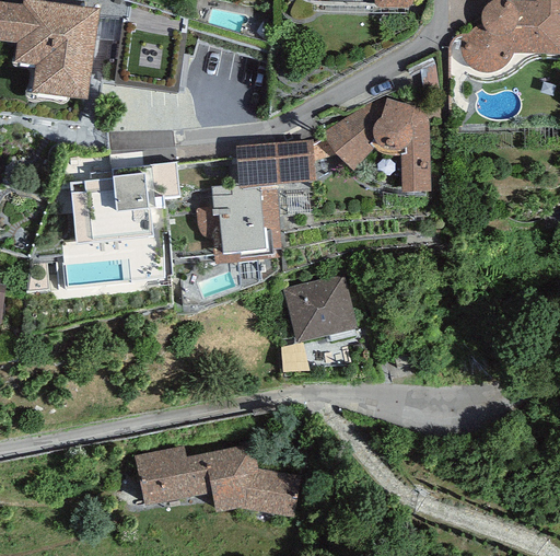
[(0,1),(0,42),(18,45),(15,64),(36,67),(32,95),(88,103),(101,9),(38,0),(23,0),(23,4),(0,1)]
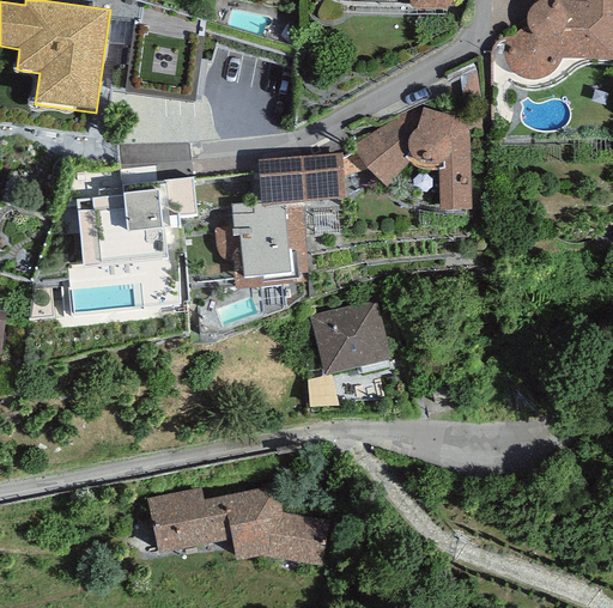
[(410,0),(410,2),(411,6),(414,8),(447,11),(451,6),(450,0),(410,0)]
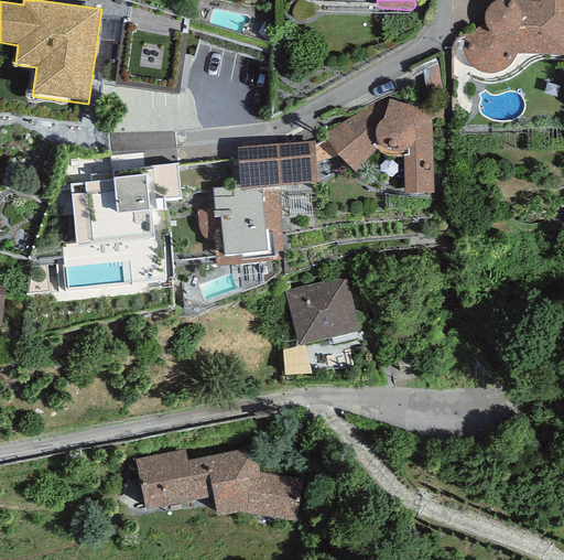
[(505,0),(500,1),(497,1),(494,2),(490,6),(488,8),(486,11),(485,13),(485,17),(485,20),(484,22),(483,23),(480,23),(475,27),(472,31),(466,34),(465,38),(464,41),(464,44),(465,52),(466,56),(468,61),(473,65),(477,68),(484,72),(489,73),(495,73),(502,71),(509,66),(512,63),(516,57),(517,53),(563,55),(563,0),(505,0)]
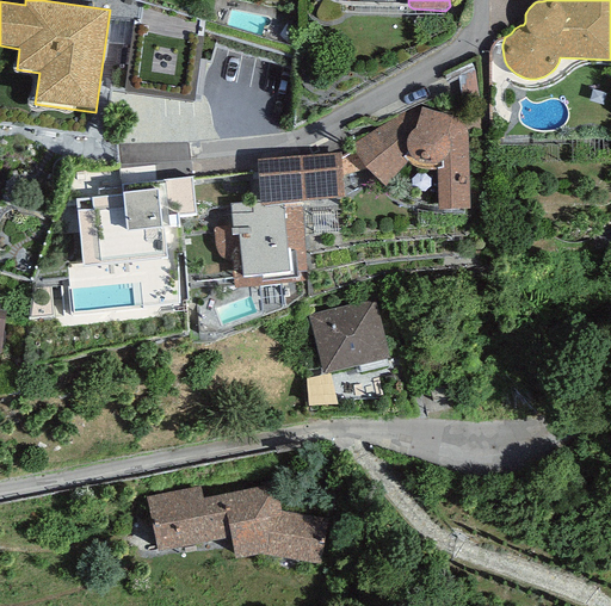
[(408,109),(356,140),(351,143),(352,146),(356,152),(358,158),(362,162),(365,168),(370,172),(376,179),(382,184),(386,187),(409,156),(412,159),(415,161),(420,164),(426,165),(432,166),(437,166),(438,211),(469,212),(467,127),(452,117),(421,107),(408,109)]
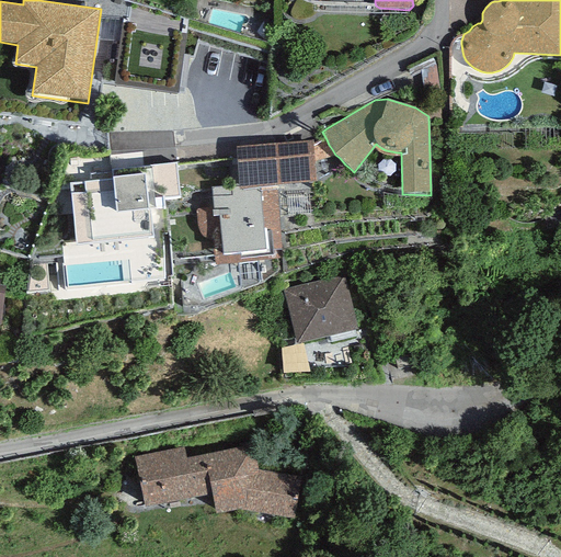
[(278,185),(316,183),(312,139),(271,143),(274,183),(274,186),(278,185)]
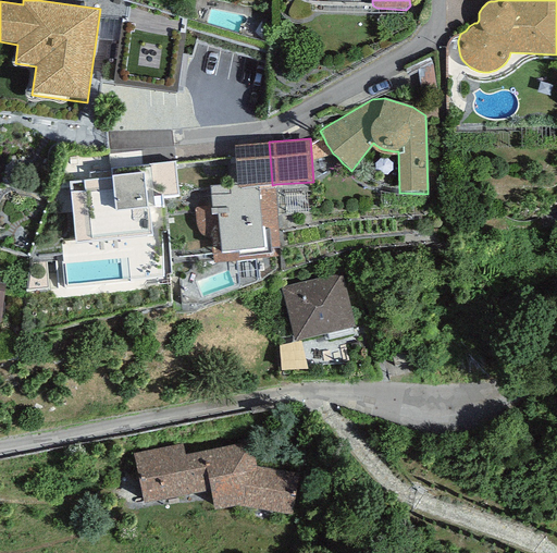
[(58,257),(61,292),(156,282),(151,237),(166,236),(162,199),(180,197),(175,160),(111,167),(112,177),(70,182),(76,242),(62,243),(63,256),(58,257)]
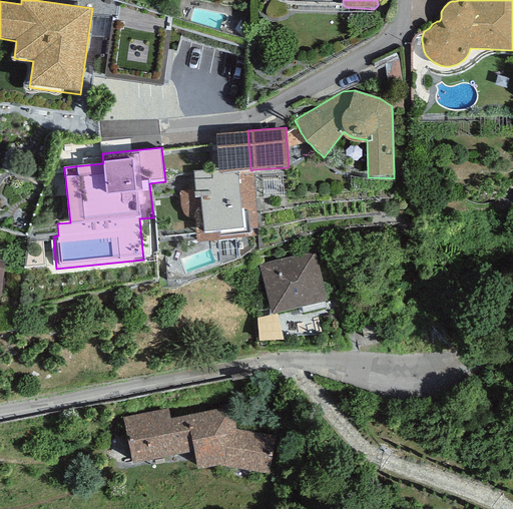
[(259,234),(254,169),(250,170),(250,167),(222,169),(219,148),(208,148),(210,167),(193,169),(194,178),(187,179),(188,187),(179,188),(182,205),(182,209),(183,212),(189,215),(193,217),(195,239),(259,234)]
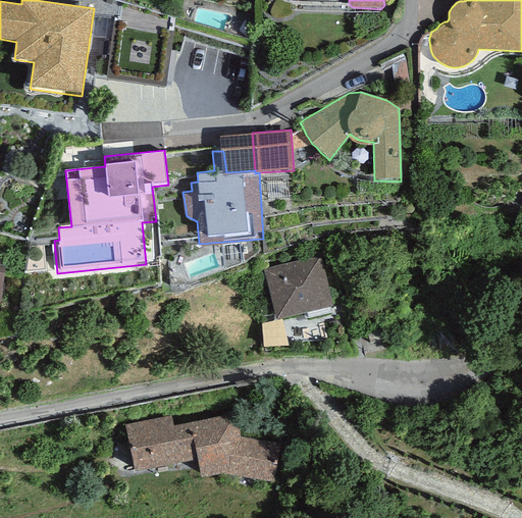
[(320,255),(263,268),(276,322),(333,309),(320,255)]
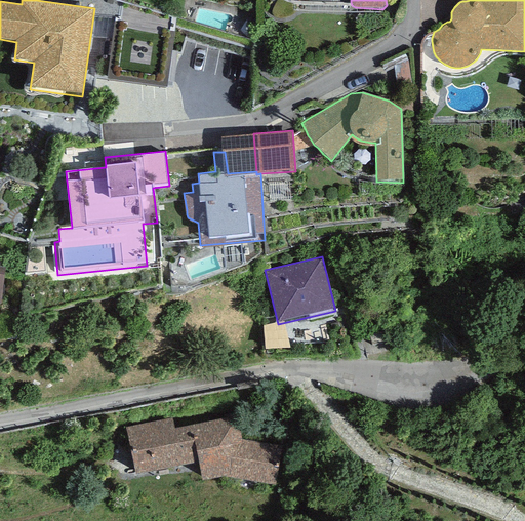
[(171,417),(125,428),(135,475),(197,464),(202,482),(229,478),(276,484),(281,445),(243,438),(236,416),(173,429),(171,417)]
